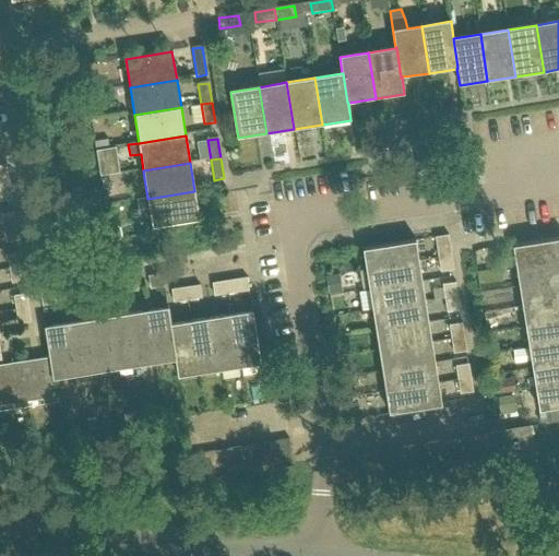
[(0,185),(9,185),(7,167),(0,167),(0,185)]
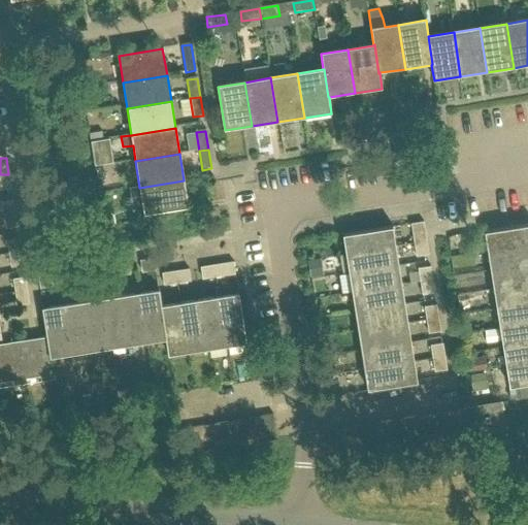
[(8,174),(0,174),(0,192),(11,190),(8,174)]
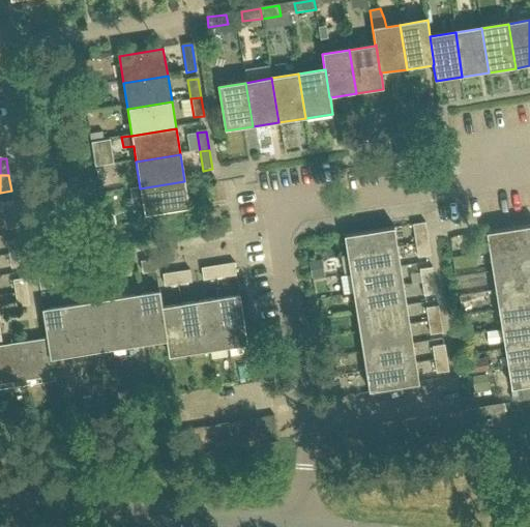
[(112,192),(110,178),(96,180),(98,194),(112,192)]
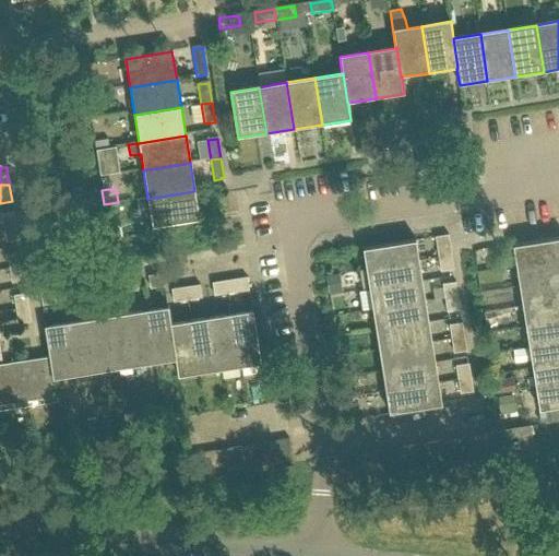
[(147,199),(137,200),(139,211),(150,210),(152,226),(152,227),(199,220),(194,191),(147,199)]
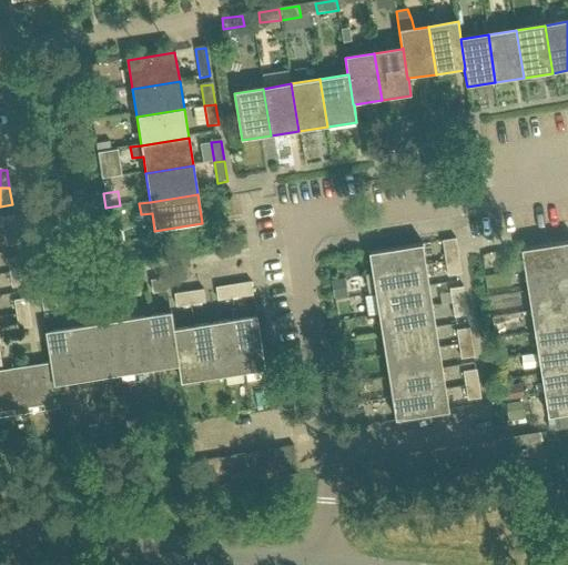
[(3,234),(17,232),(14,218),(1,220),(3,234)]
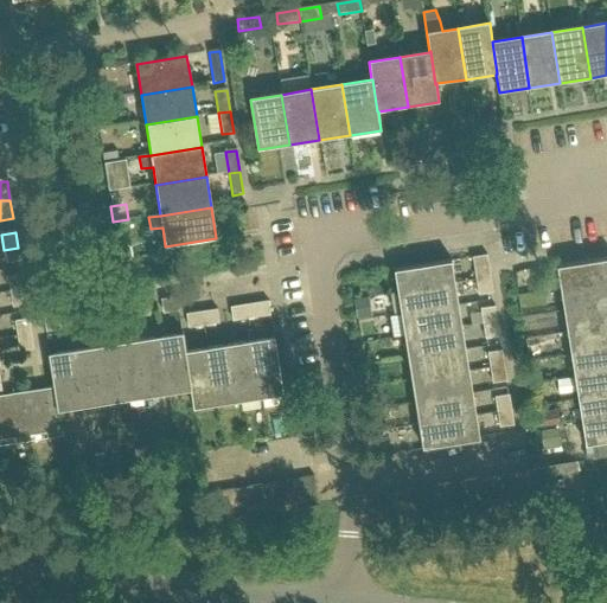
[(121,262),(134,260),(132,249),(123,242),(119,243),(121,261),(121,262)]
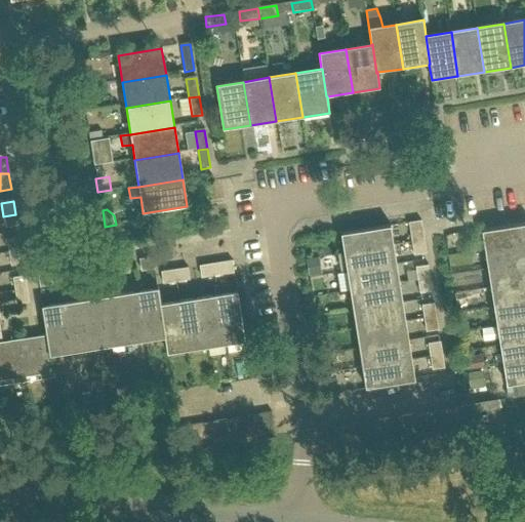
[(15,214),(3,216),(5,230),(17,228),(15,214)]
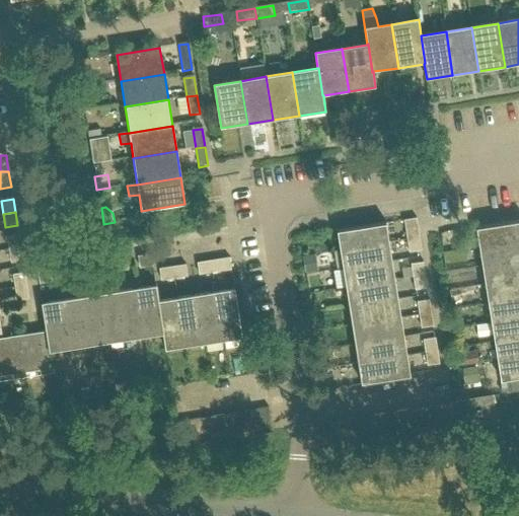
[(406,238),(419,236),(416,220),(404,222),(406,238)]
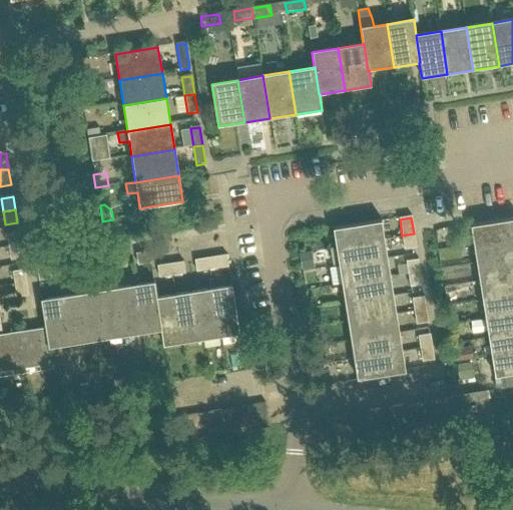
[(475,245),(512,238),(512,218),(471,225),(475,245)]
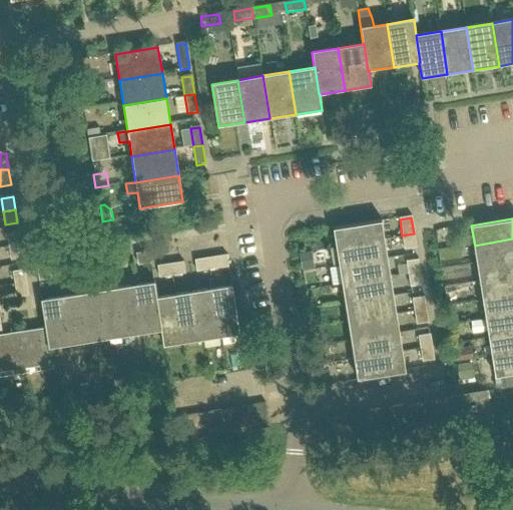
[(336,248),(385,240),(381,221),(333,229),(336,248)]
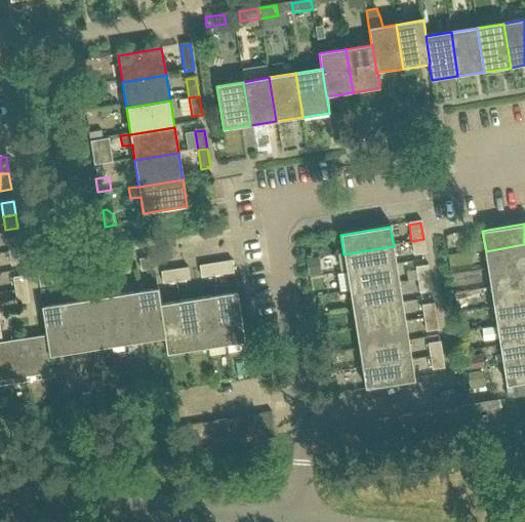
[(9,254),(22,252),(19,239),(7,241),(9,254)]
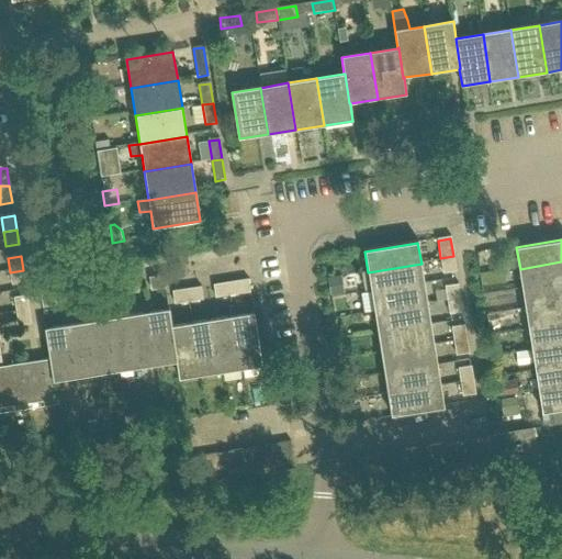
[(453,256),(440,258),(444,275),(456,272),(453,256)]
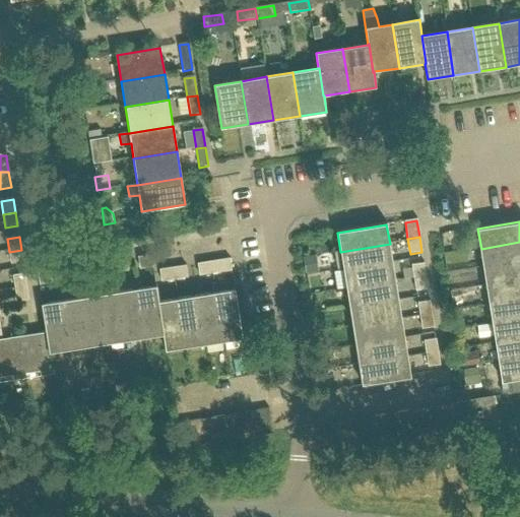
[(484,267),(519,261),(519,242),(481,249),(484,267)]
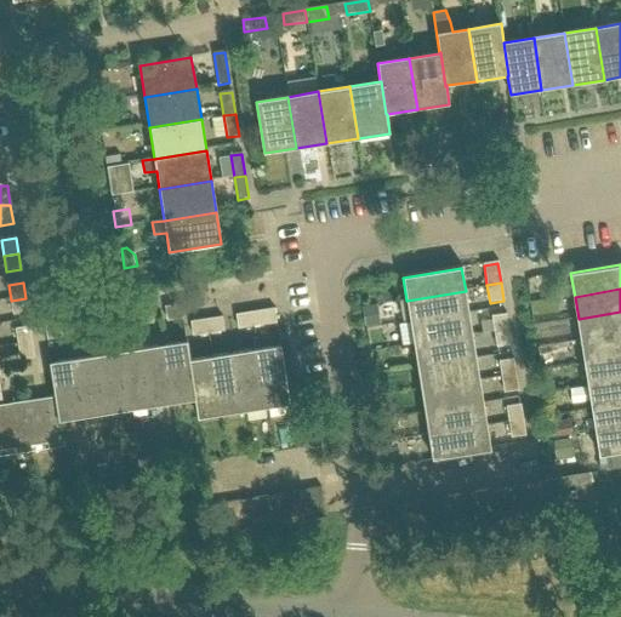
[(410,324),(469,314),(466,291),(406,301),(410,324)]
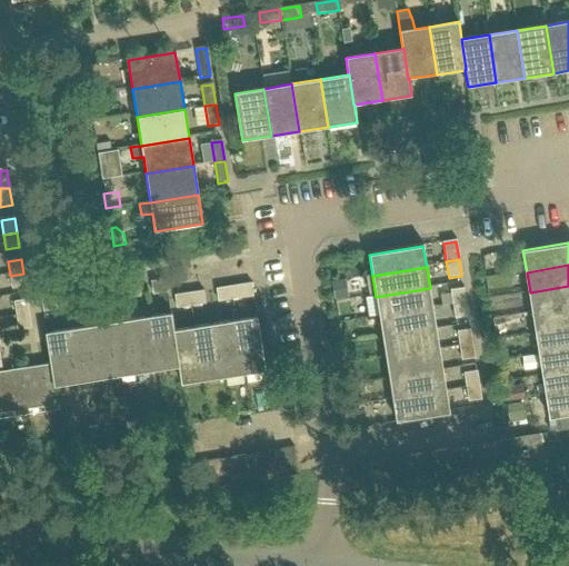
[(23,274),(10,276),(12,290),(26,288),(23,274)]
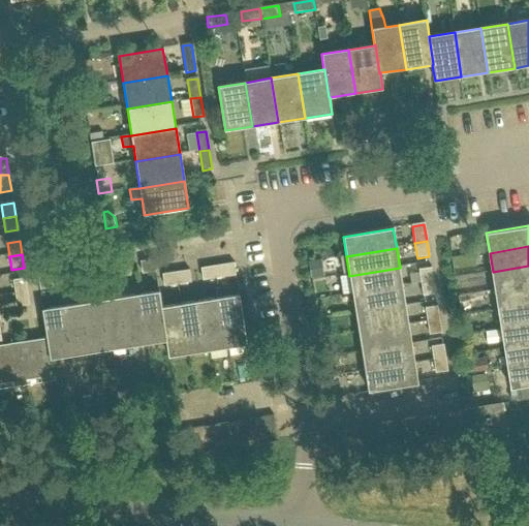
[(144,274),(155,272),(156,272),(154,260),(142,263),(144,274)]
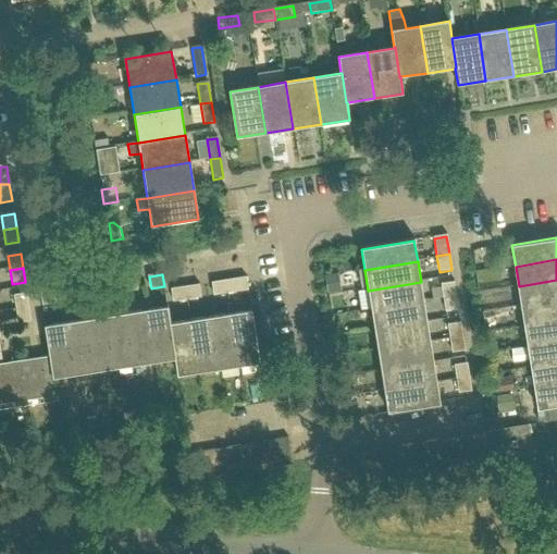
[(138,291),(136,279),(122,281),(123,293),(138,291)]
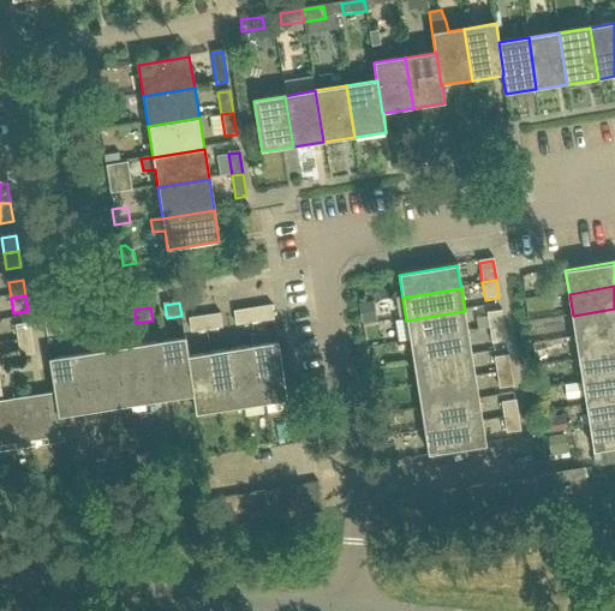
[(274,319),(273,307),(249,311),(251,325),(275,322),(274,319)]
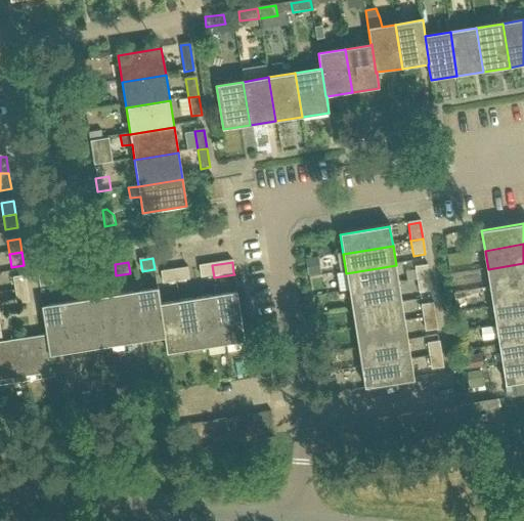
[(490,289),(523,283),(523,263),(488,269),(490,289)]
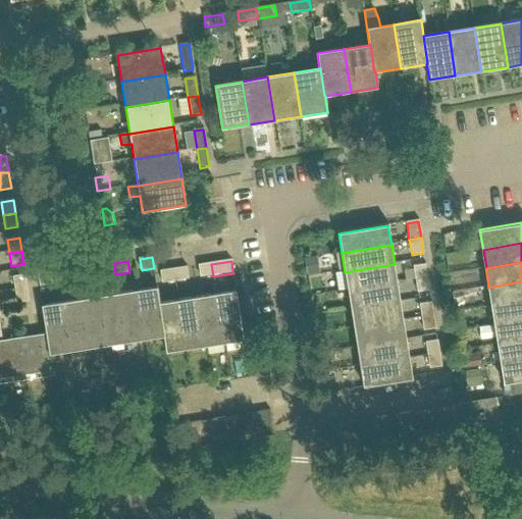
[(102,265),(103,276),(115,274),(114,263),(102,265)]
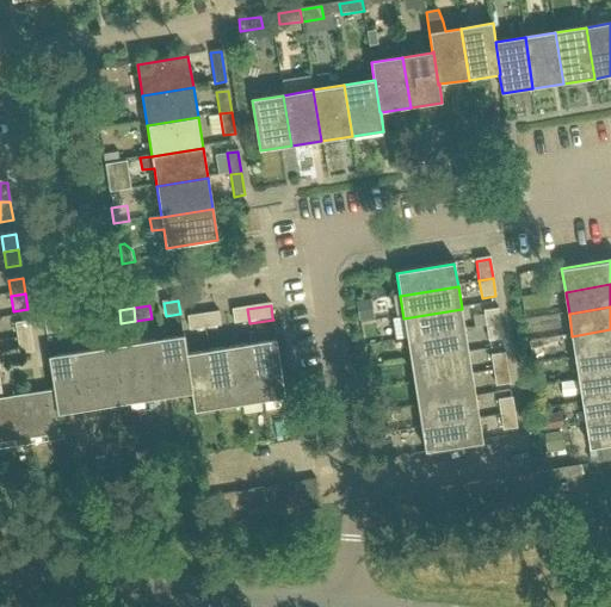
[(233,311),(235,326),(250,323),(247,309),(233,311)]
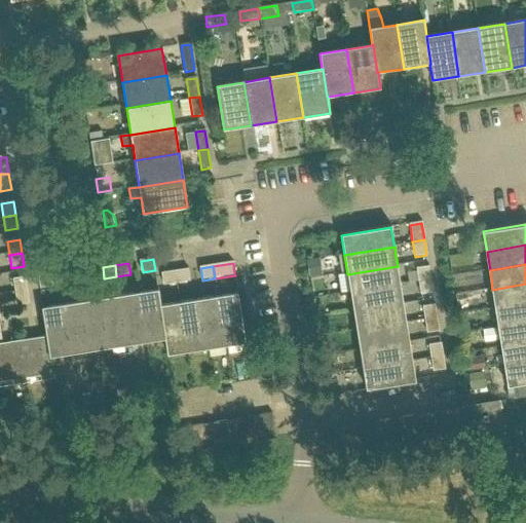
[(350,293),(401,286),(398,266),(347,274),(350,293)]
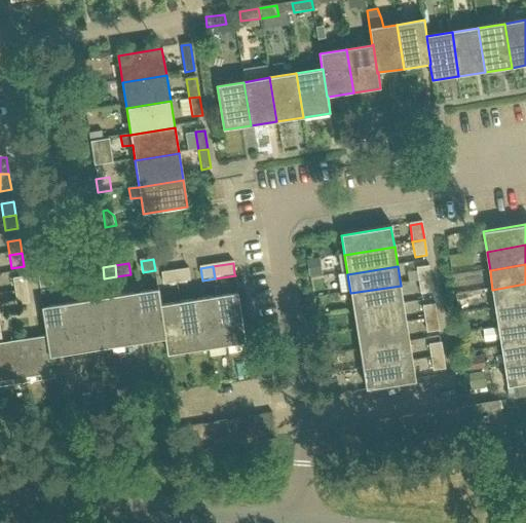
[(418,283),(430,281),(428,267),(416,269),(418,283)]
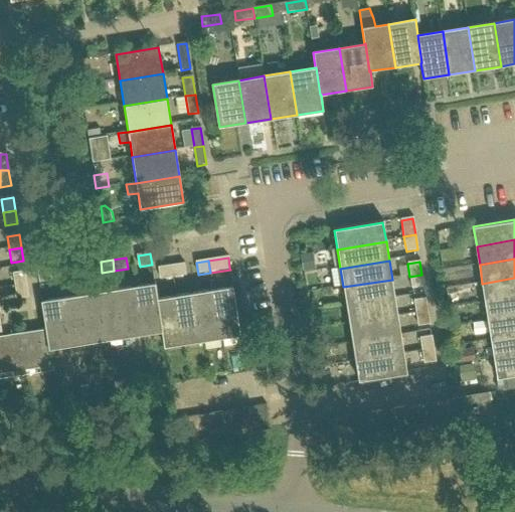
[(91,275),(89,264),(74,266),(76,277),(91,275)]
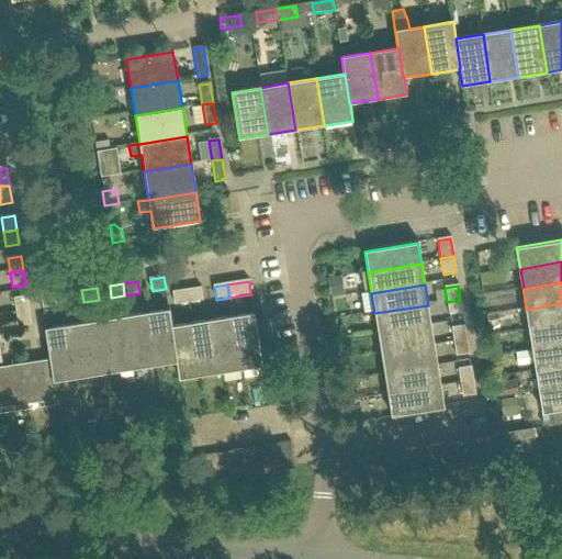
[(203,302),(201,289),(187,290),(189,303),(203,302)]
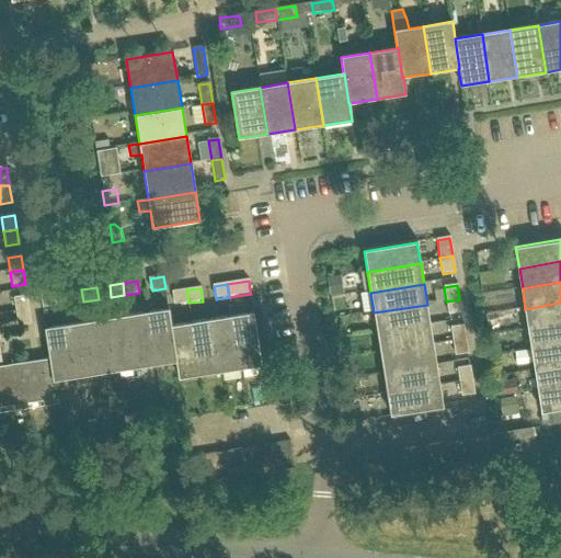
[(68,292),(70,304),(83,302),(81,289),(68,292)]
